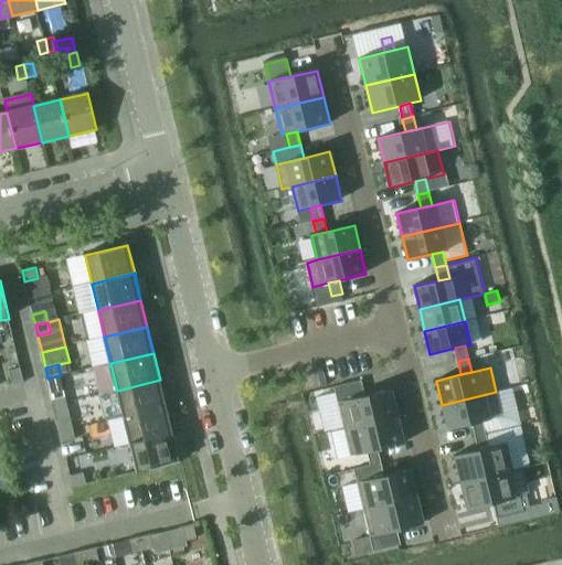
[(10,371),(12,384),(23,382),(20,369),(10,371)]
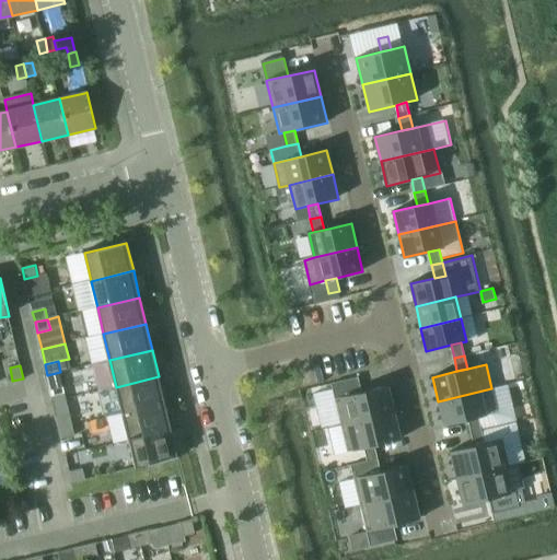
[(64,383),(60,372),(47,375),(50,386),(64,383)]
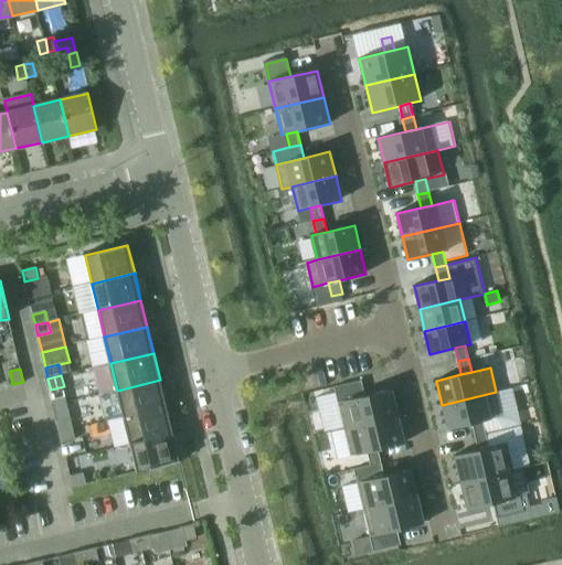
[(167,407),(160,380),(117,391),(124,417),(167,407)]
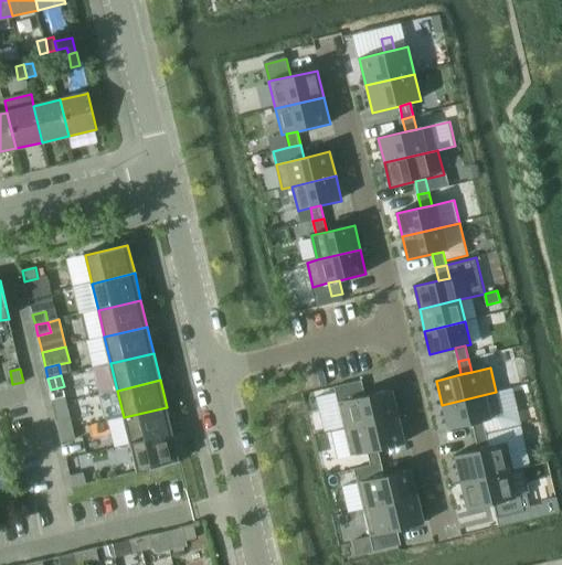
[(335,387),(338,402),(366,395),(362,381),(335,387)]
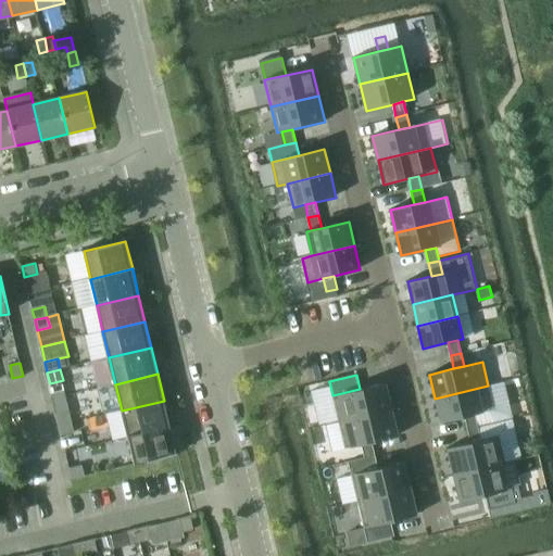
[(386,383),(360,389),(332,395),(339,422),(392,409),(386,383)]
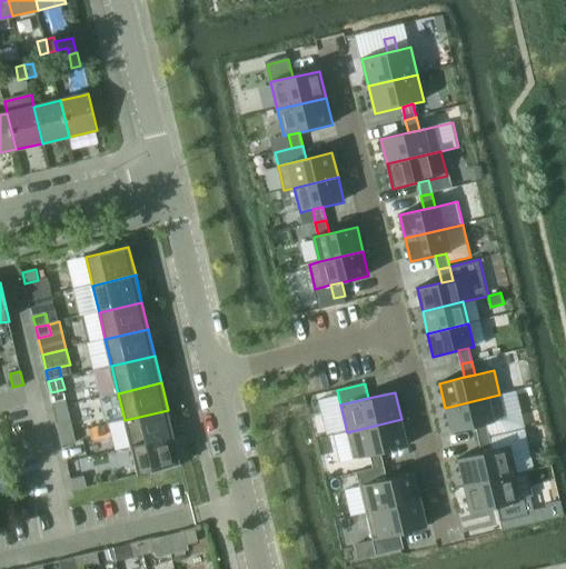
[(499,395),(445,408),(452,432),(476,427),(487,423),(505,419),(499,395)]
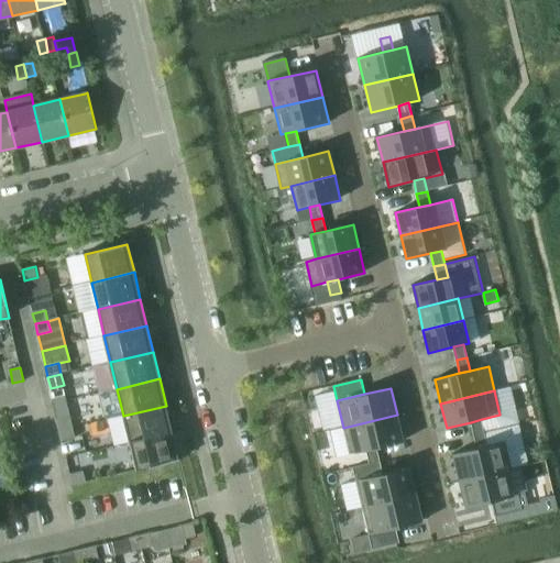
[(173,432),(166,406),(123,416),(130,442),(173,432)]
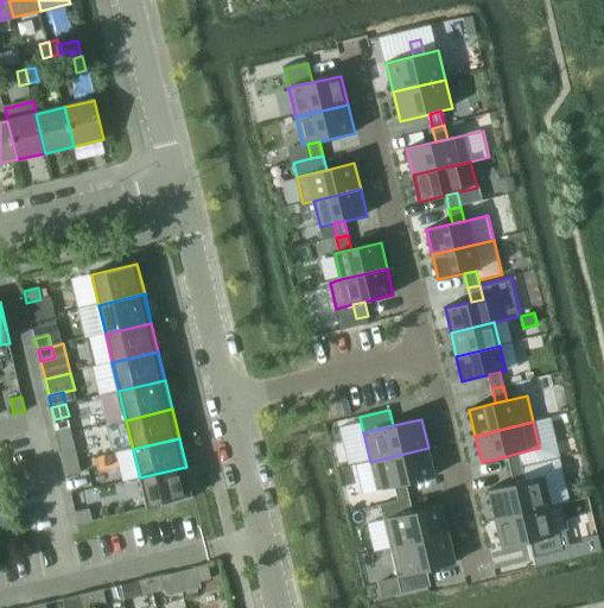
[(436,477),(428,448),(370,462),(377,491),(395,487),(407,483),(436,477)]
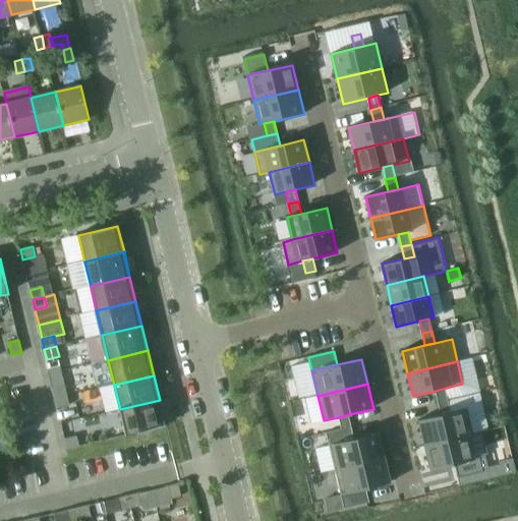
[(66,386),(54,389),(56,399),(68,396),(66,386)]
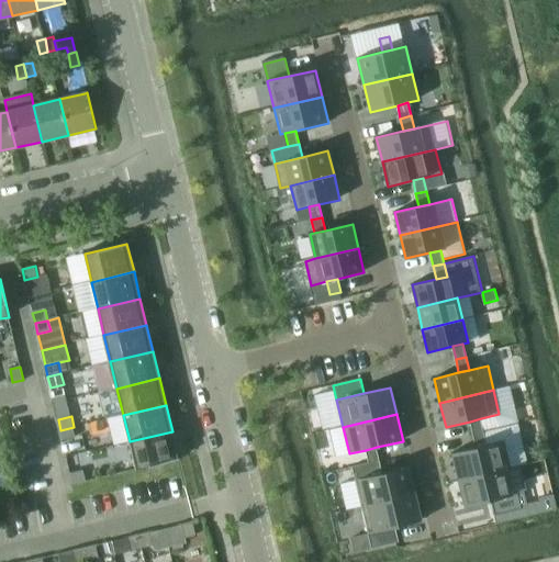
[(483,431),(481,418),(470,422),(473,434),(483,431)]
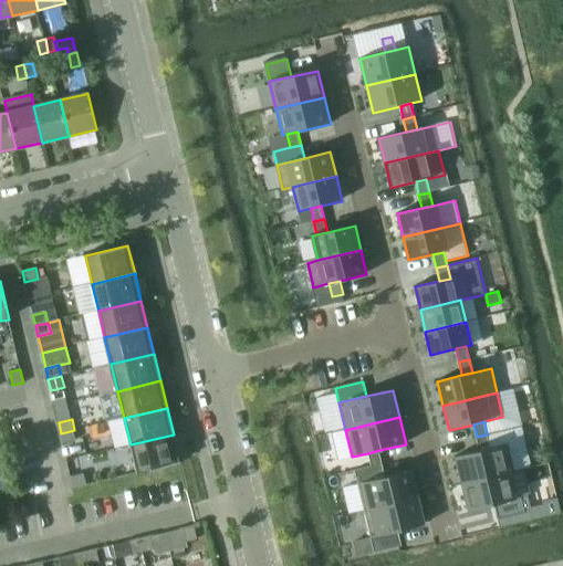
[(76,441),(74,430),(61,433),(64,444),(76,441)]
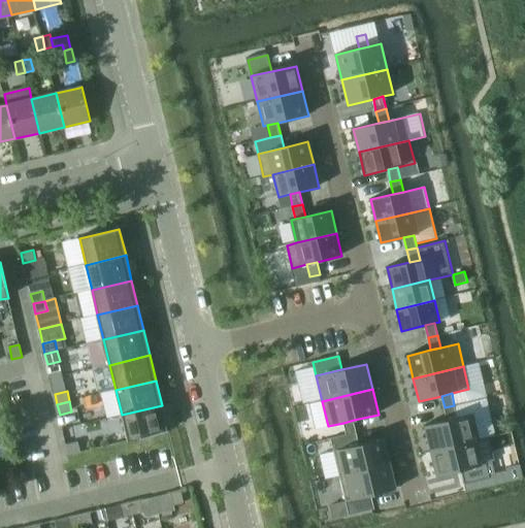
[(168,432),(162,405),(122,415),(128,441),(168,432)]
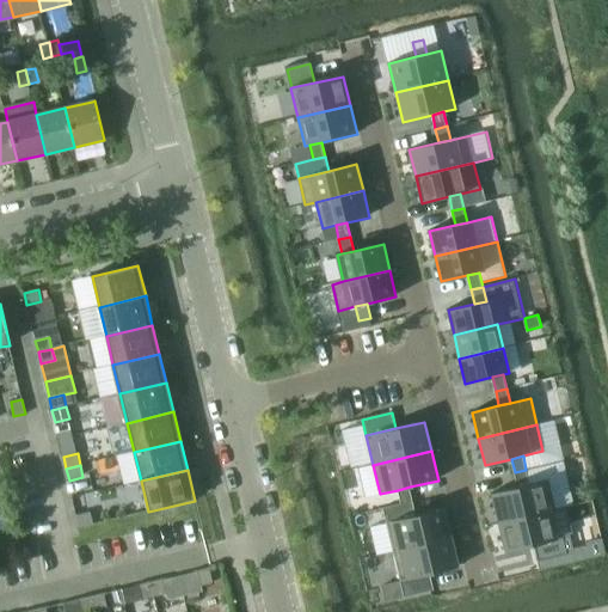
[(529,484),(526,470),(515,472),(519,487),(529,484)]
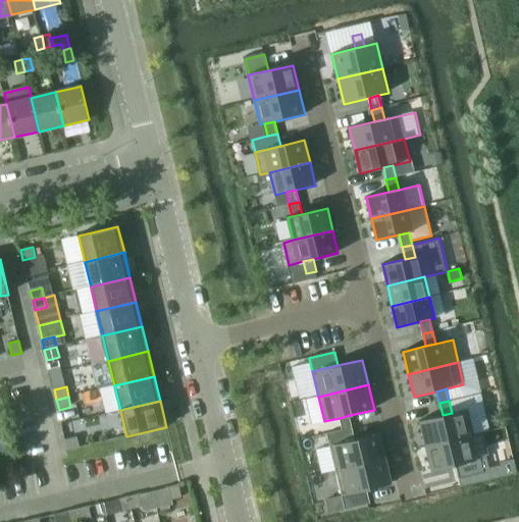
[(469,409),(452,413),(443,415),(420,421),(425,446),(470,435),(475,433),(469,409)]
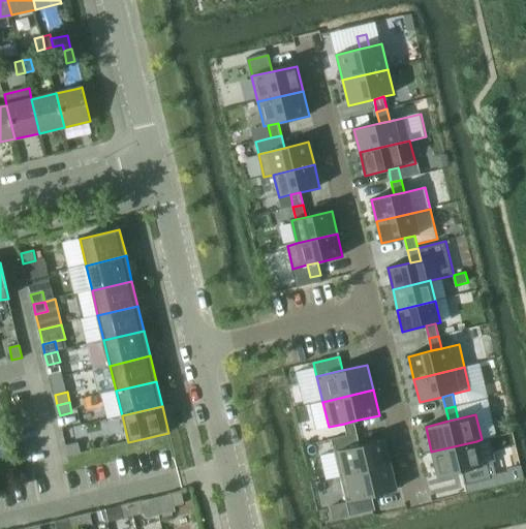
[(358,433),(354,421),(344,424),(347,436),(358,433)]
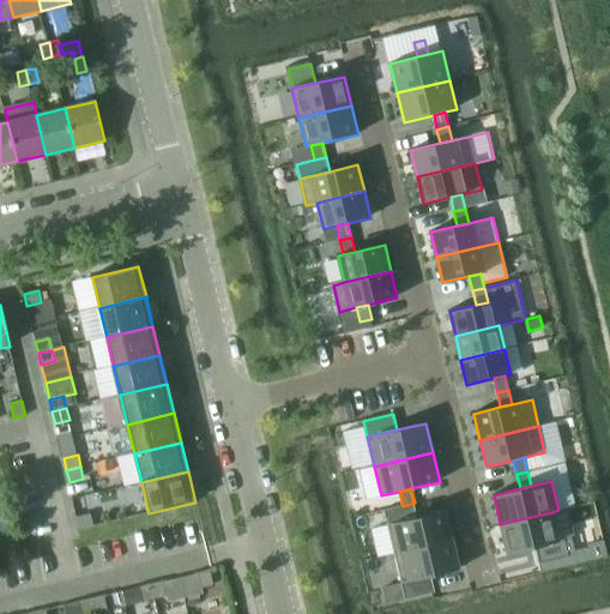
[(418,517),(415,503),(403,506),(385,510),(388,524),(418,517)]
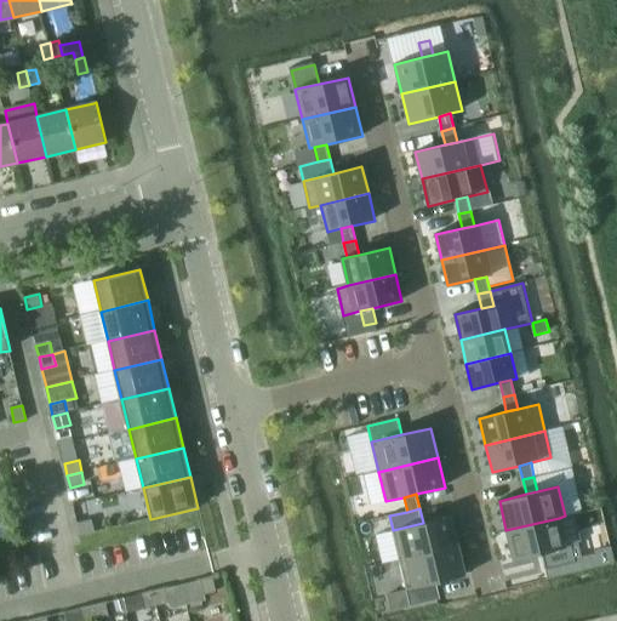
[(451,516),(423,523),(393,530),(400,559),(458,546),(451,516)]
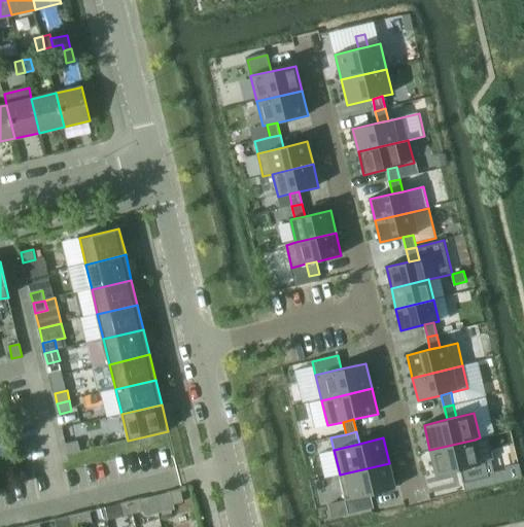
[(502,437),(488,440),(492,459),(507,456),(502,437)]
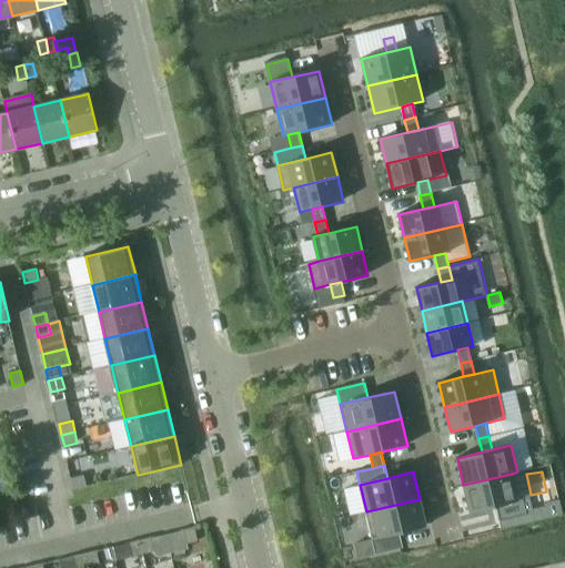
[(518,500),(512,474),(463,485),(470,513),(496,506),(518,500)]
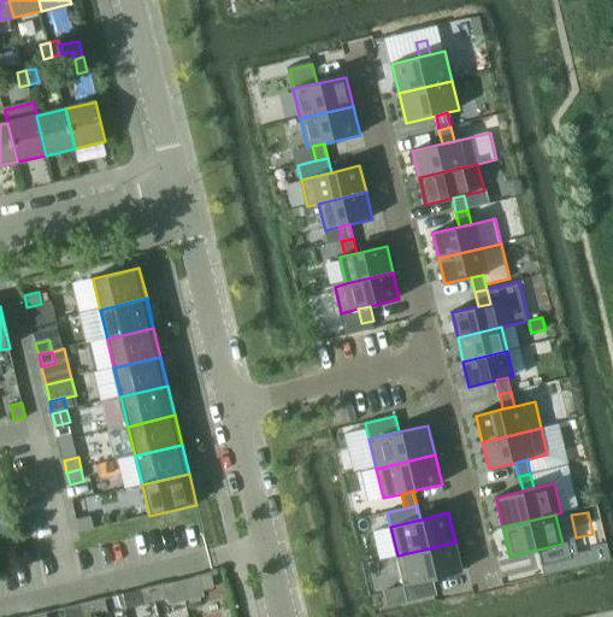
[(92,516),(78,519),(81,532),(95,528),(92,516)]
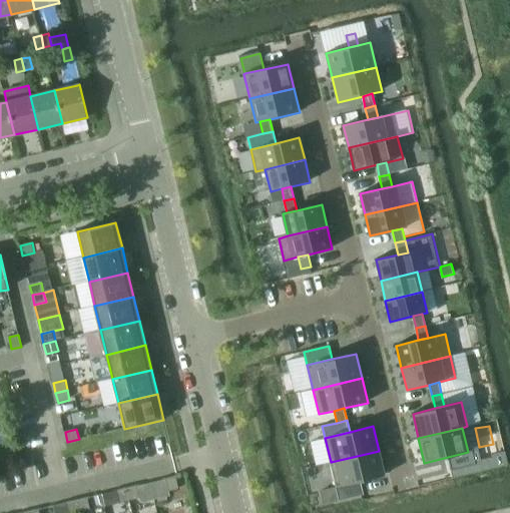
[(385,475),(379,451),(331,462),(337,487),(361,481),(385,475)]
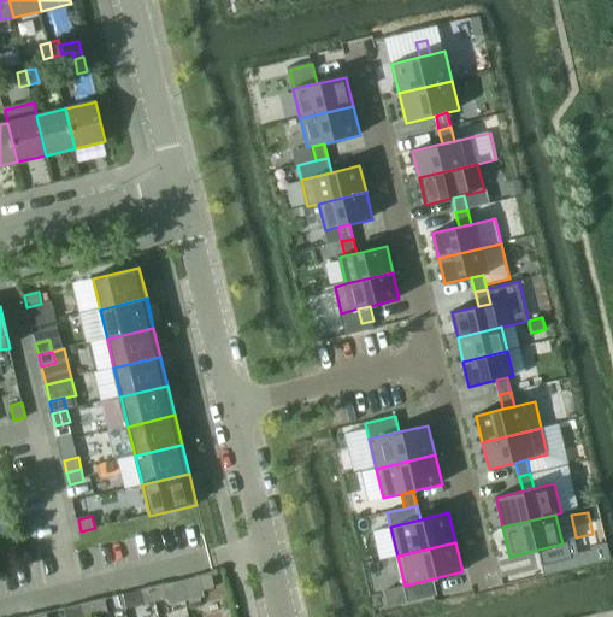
[(569,542),(563,544),(538,550),(542,566),(572,559),(569,542)]
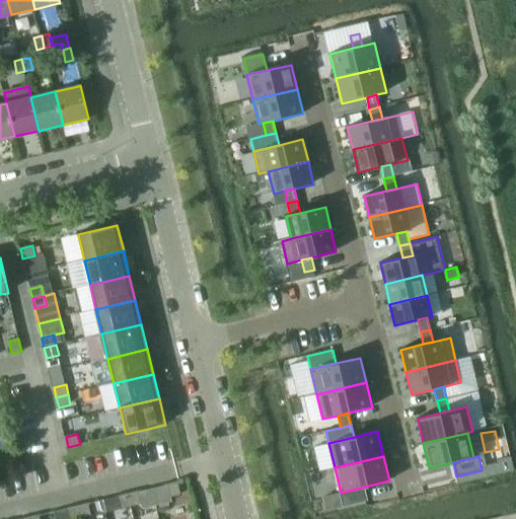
[(181,495),(178,483),(168,486),(171,497),(181,495)]
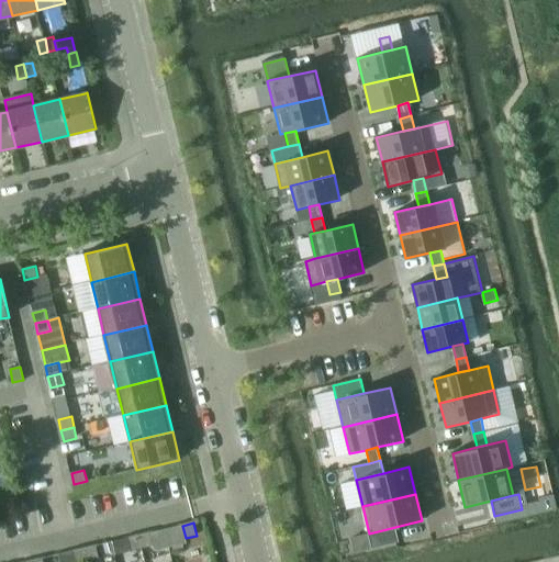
[(399,542),(395,527),(369,534),(372,549),(399,542)]
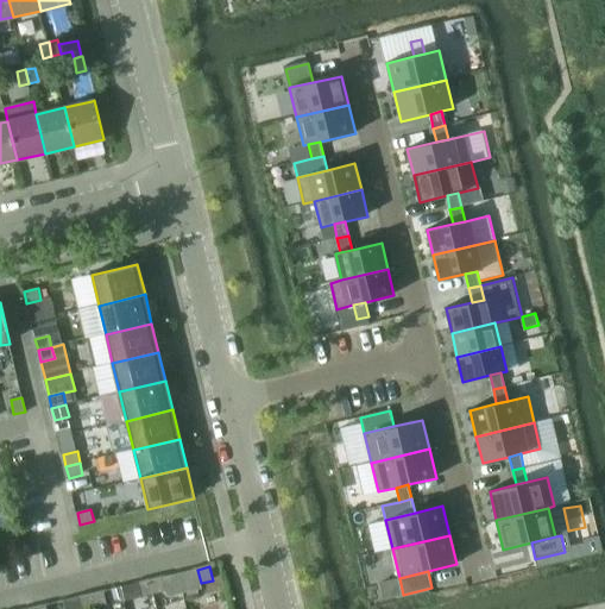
[(166,591),(163,578),(151,581),(155,595),(166,591)]
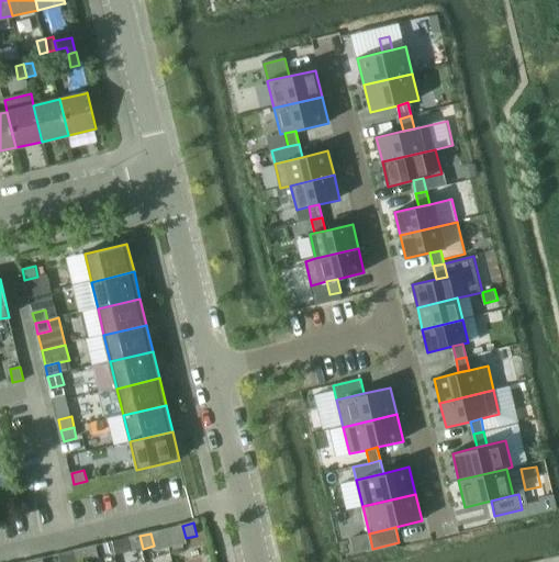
[(143,549),(140,536),(129,538),(132,551),(143,549)]
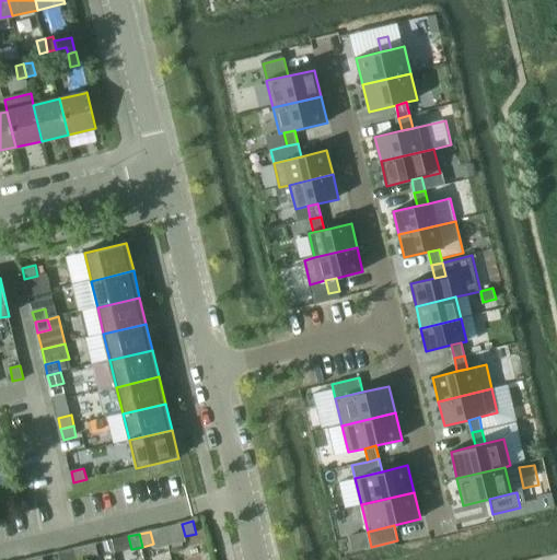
[(100,557),(96,544),(85,547),(89,559),(100,557)]
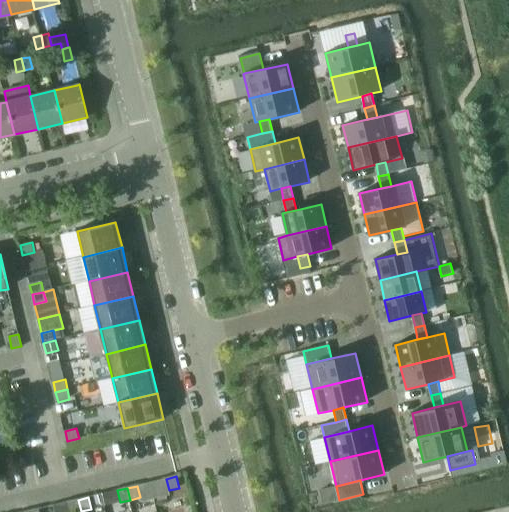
[(78,511),(81,511),(78,500),(68,502),(70,511),(78,511)]
